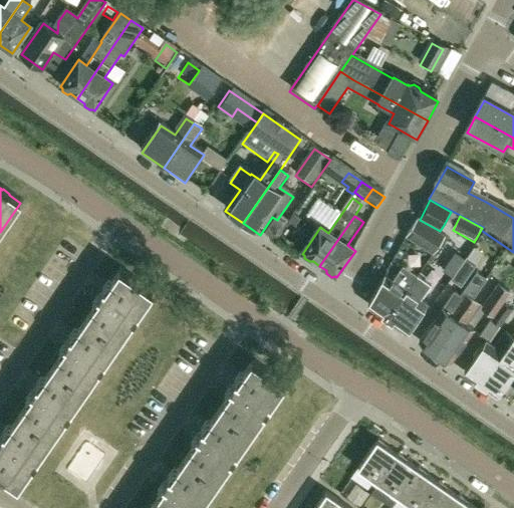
[(419,221),(407,240),(433,258),(445,239),(419,221)]
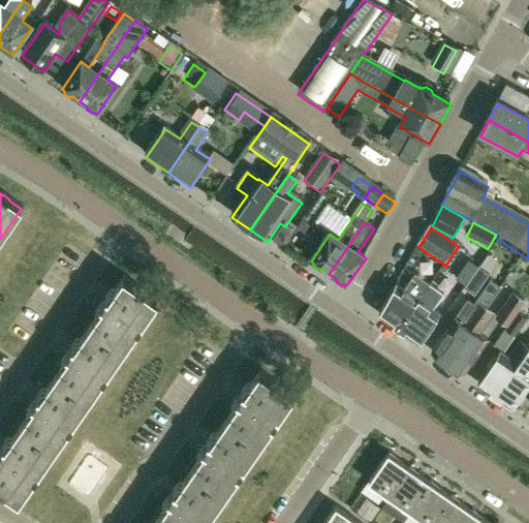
[(497,264),(487,257),(464,291),(473,298),(497,264)]
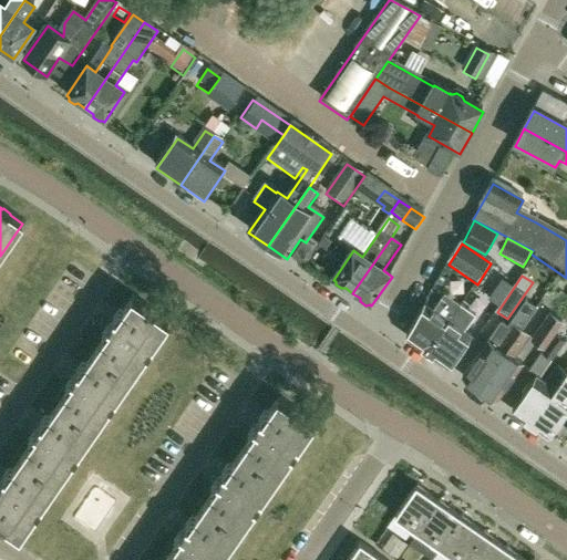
[(461,308),(452,301),(442,294),(430,311),(425,308),(406,340),(428,355),(461,308)]
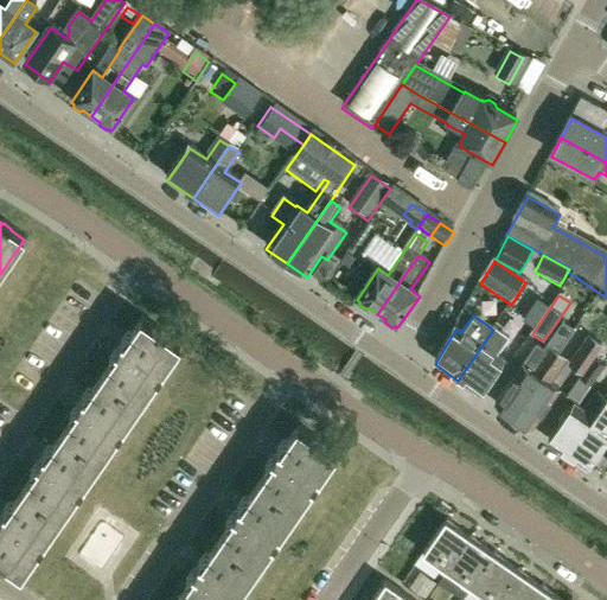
[(120,356),(157,382),(180,349),(165,338),(166,337),(159,332),(158,333),(142,323),(126,346),(122,344),(115,353),(119,357),(120,356)]
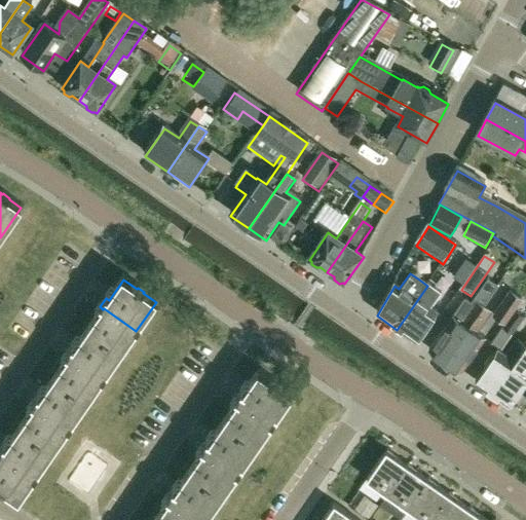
[(445,364),(480,314),(483,309),(498,288),(488,282),(460,324),(452,319),(428,353),(445,364)]
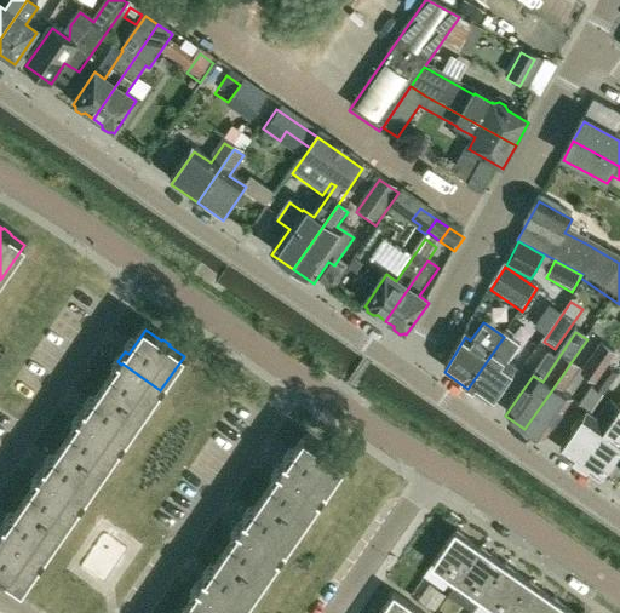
[(521,349),(511,342),(504,337),(468,389),(491,406),(515,371),(509,367),(521,349)]
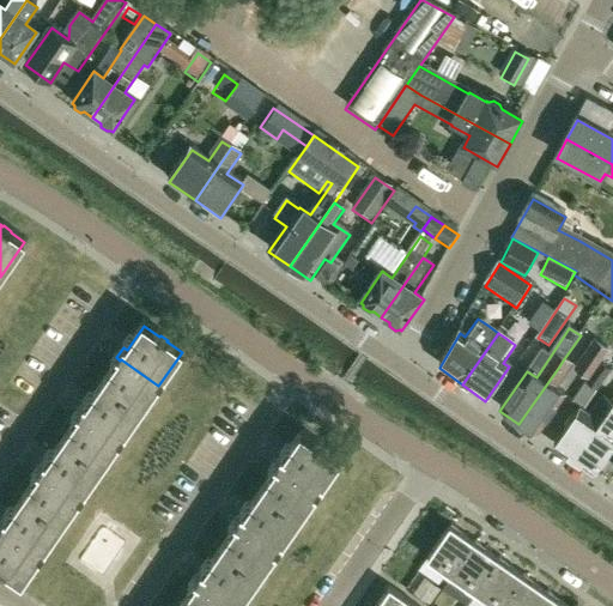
[(595,345),(575,373),(588,381),(599,365),(607,353),(595,345)]
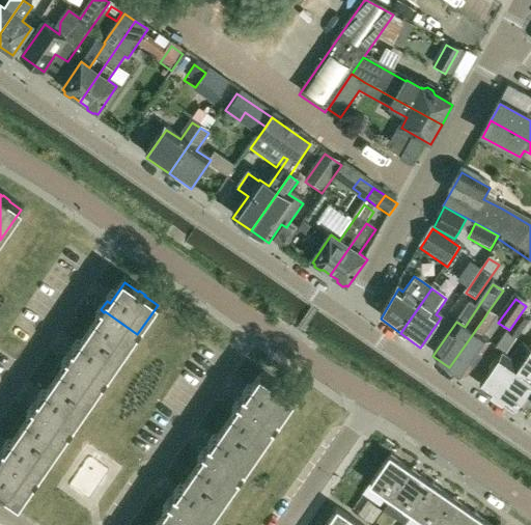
[(122,355),(137,334),(105,311),(104,312),(90,332),(122,355)]
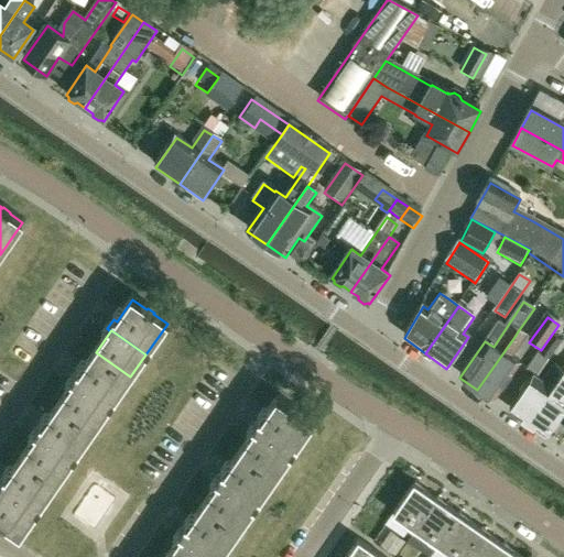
[(529,339),(518,331),(514,337),(477,390),(494,402),(519,366),(513,361),(529,339)]
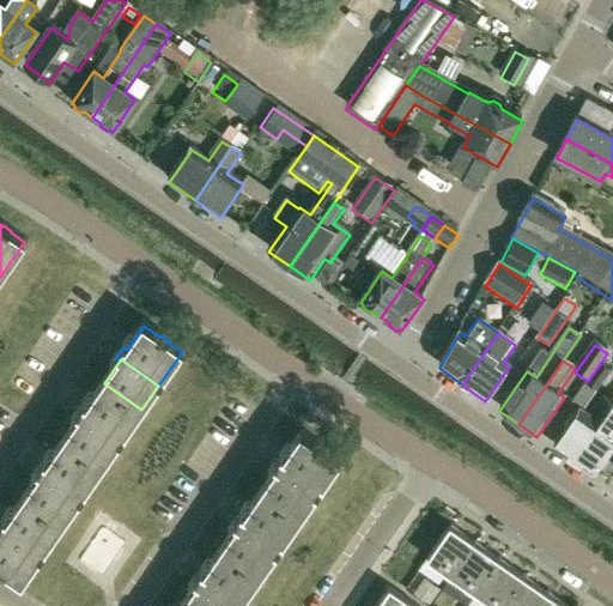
[(612,374),(599,365),(588,381),(584,387),(596,395),(612,374)]
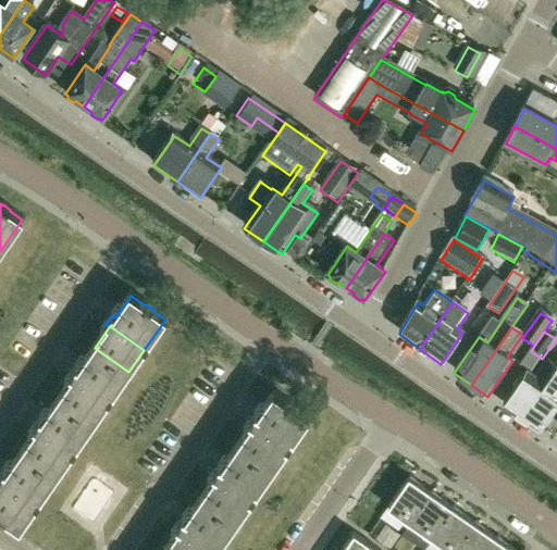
[(108,402),(128,372),(95,348),(79,370),(76,367),(70,377),(73,379),(73,378),(108,402)]
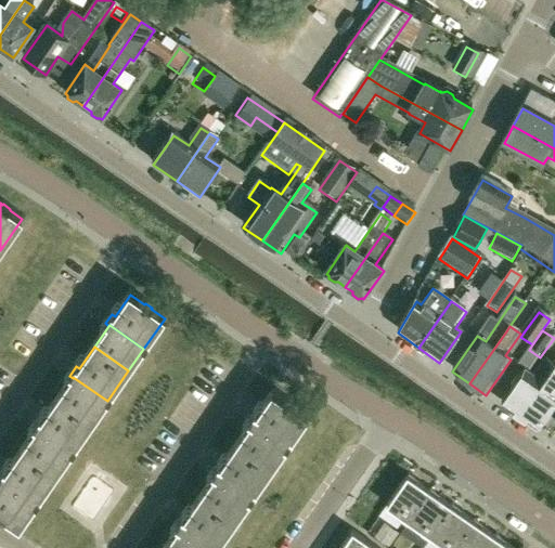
[(525,372),(514,388),(501,405),(519,418),(554,367),(546,362),(534,378),(529,374),(525,372)]
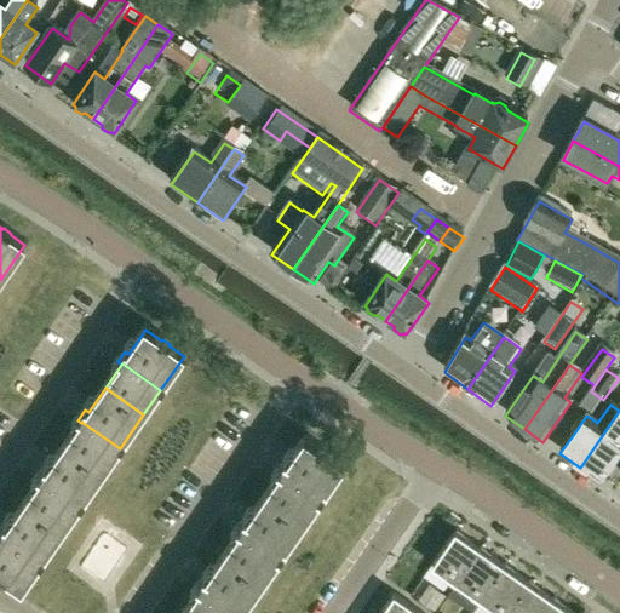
[(600,481),(613,462),(619,451),(619,408),(619,411),(580,468),(600,481)]
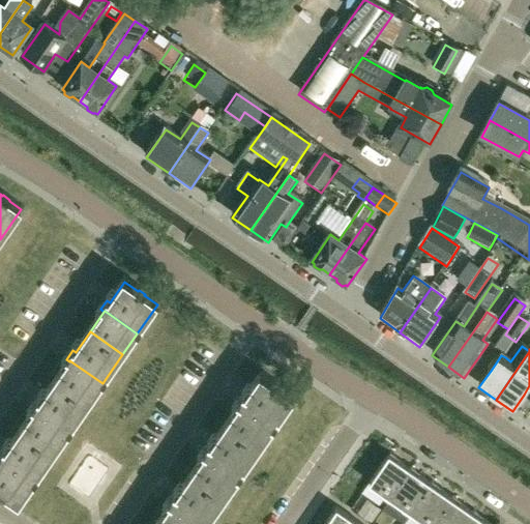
[(88,404),(102,383),(69,360),(69,361),(55,381),(88,404)]
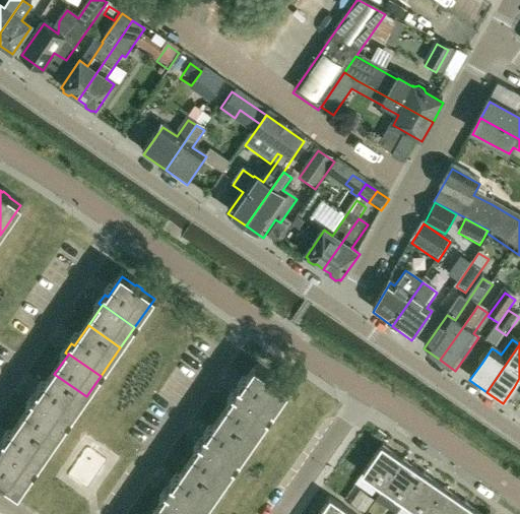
[(236,398),(268,420),(287,391),(274,382),(275,381),(269,377),(269,378),(256,369),(242,389),(238,387),(232,396),(236,398)]
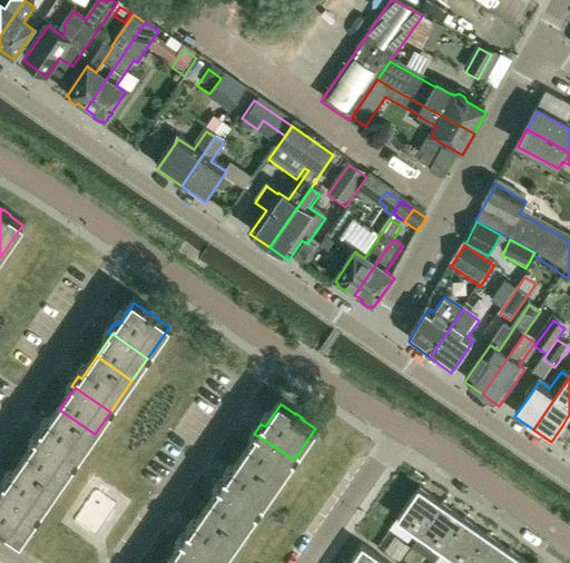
[(72,465),(95,434),(59,410),(45,432),(41,428),(33,440),(38,442),(38,441),(72,465)]
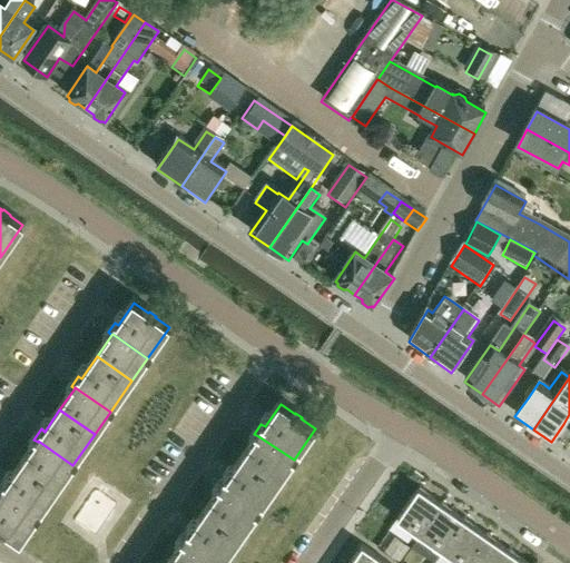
[(277,483),(294,460),(258,436),(243,458),(277,483)]
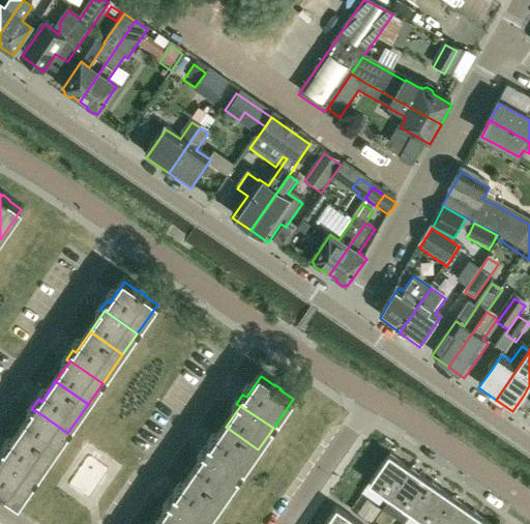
[(53,454),(67,433),(35,410),(35,411),(21,431),(53,454)]
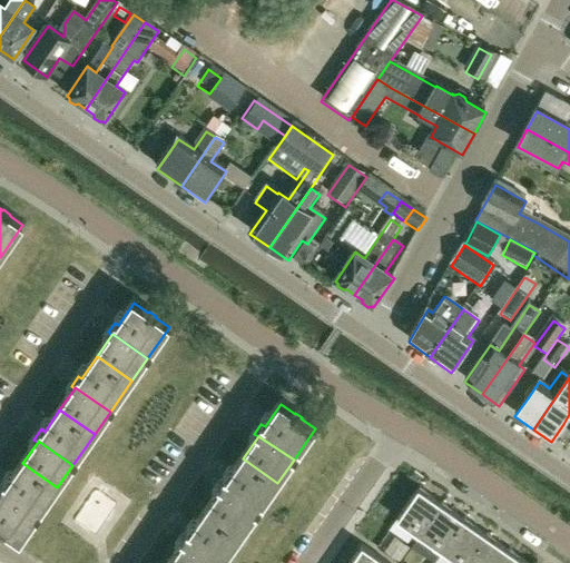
[(256,514),(277,483),(243,458),(228,480),(225,477),(218,487),(220,490),(222,490),(256,514)]
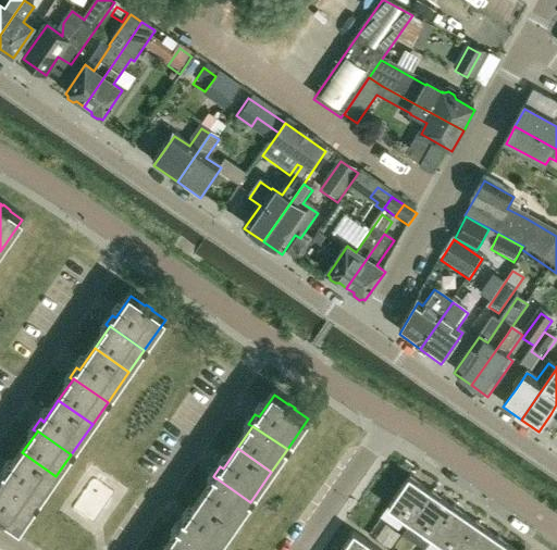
[(35,507),(56,476),(22,452),(7,474),(3,472),(0,476),(0,483),(0,484),(0,483),(35,507)]
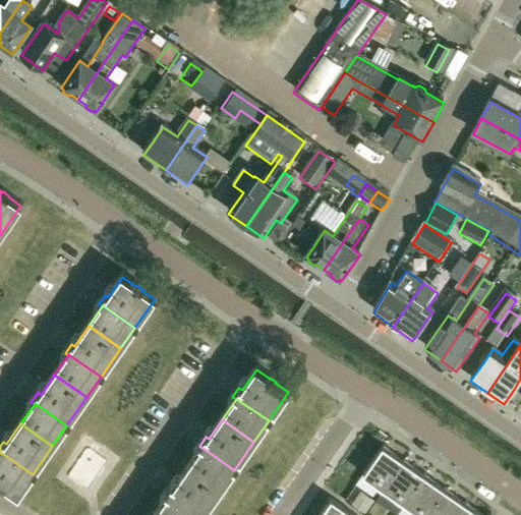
[(220,491),(234,470),(203,448),(201,448),(188,467),(220,491)]
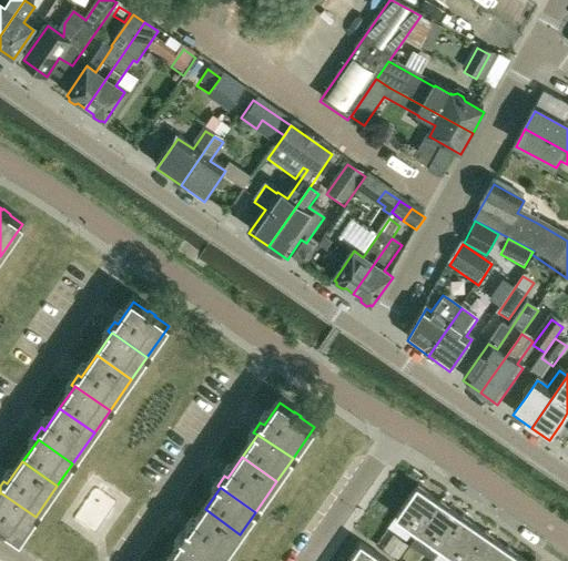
[(416,541),(418,537),(439,506),(417,490),(396,521),(409,530),(406,534),(416,541)]
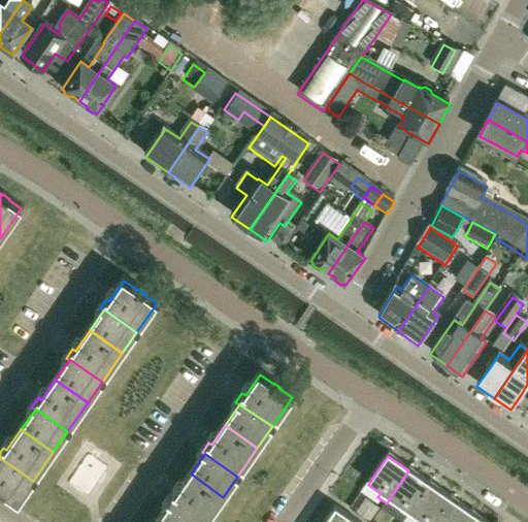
[(19,501),(33,481),(0,458),(0,459),(0,458),(0,489),(5,493),(19,501)]
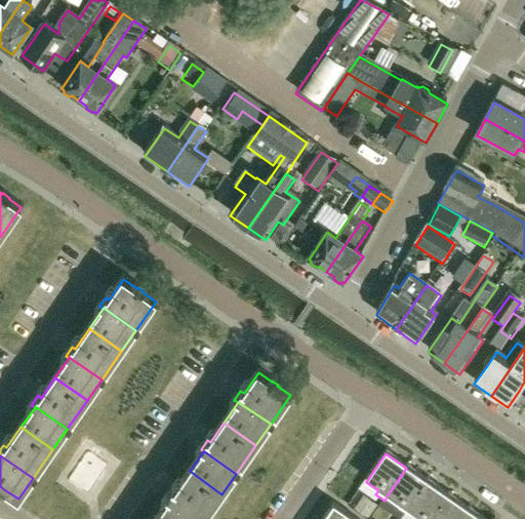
[(408,511),(428,483),(406,468),(387,496),(408,511)]
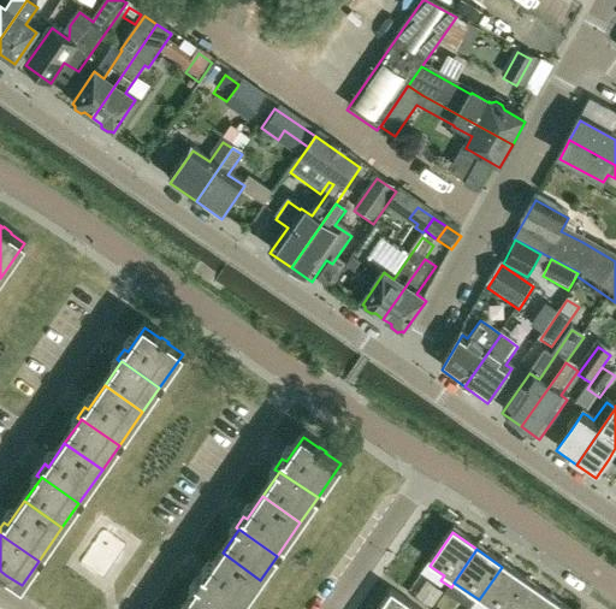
[(241,608),(260,580),(223,553),(206,577),(202,574),(195,585),(199,587),(200,587),(230,608),(241,608)]
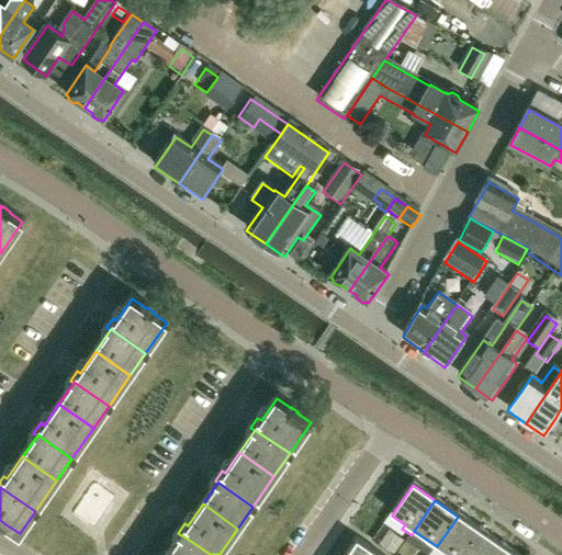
[(463,554),(480,532),(458,517),(437,546),(448,554),(463,554)]
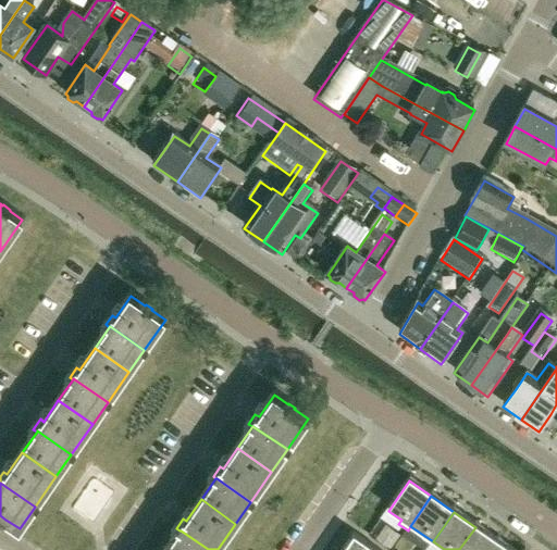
[(493,549),(498,542),(475,527),(459,549),(493,549)]
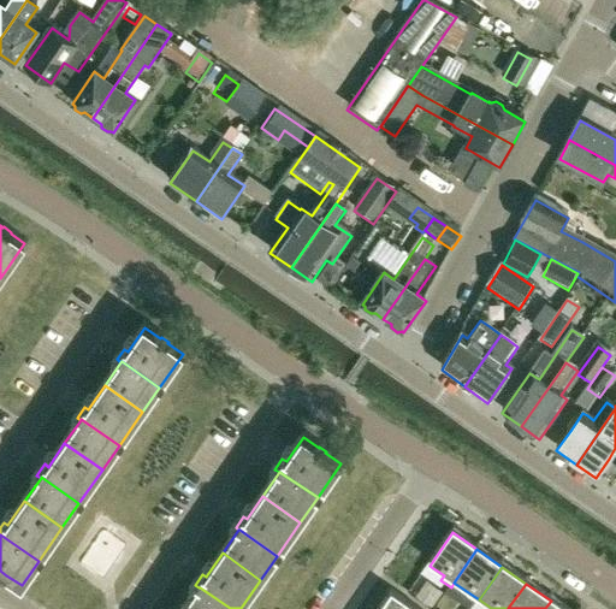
[(230,608),(200,587),(199,587),(184,608),(230,608)]
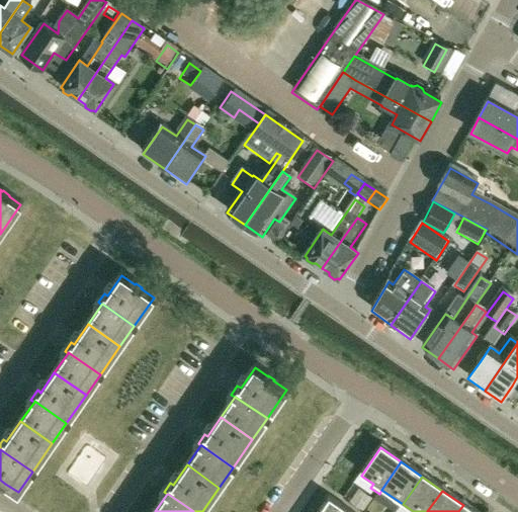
[(345,511),(329,501),(322,511),(345,511)]
